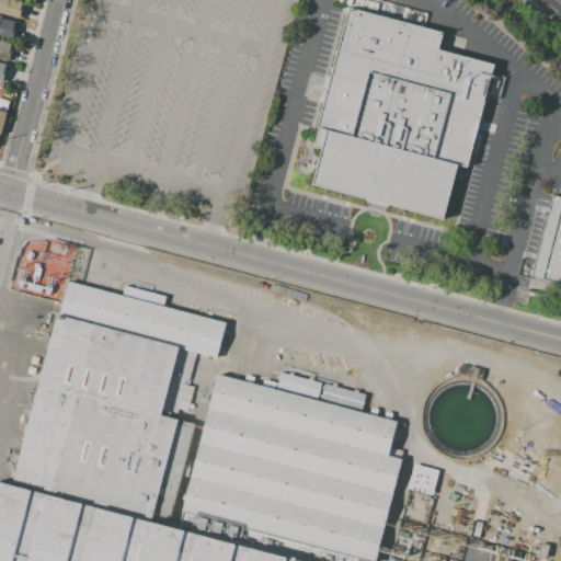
[(0,0),(18,0),(22,1),(18,18),(0,13),(0,0)]
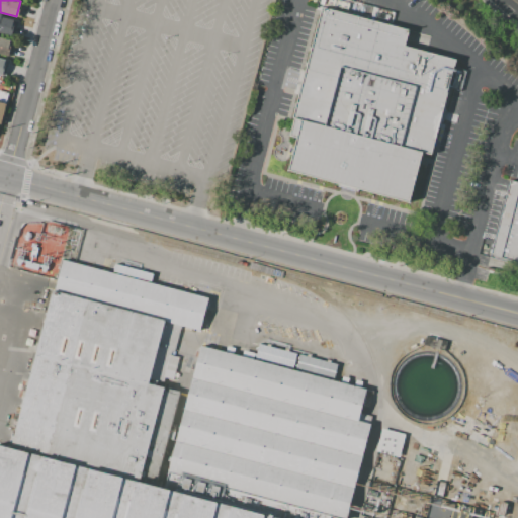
[(321,6),(411,30),(406,47),(455,60),(430,156),(421,153),(408,202),(287,171),(296,138),(289,137),(293,119),(291,118),(321,6)]
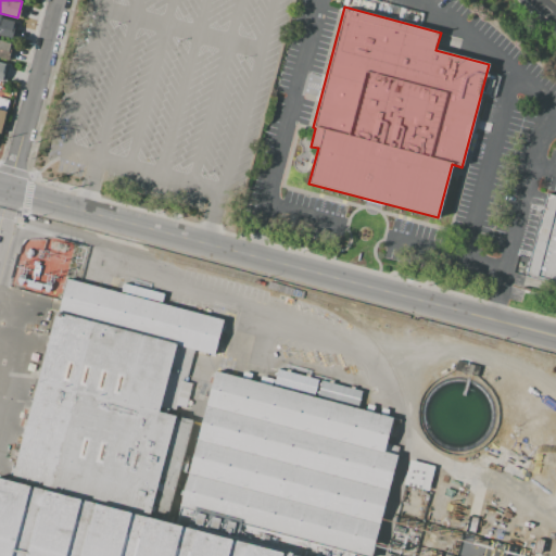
[(0,14),(1,15),(0,19),(19,23),(14,38),(0,35),(0,14)]
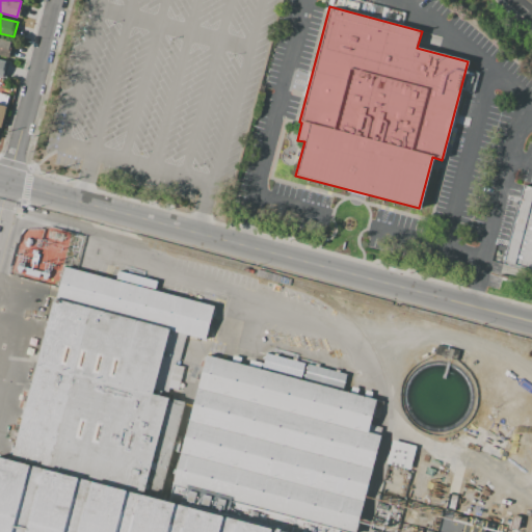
[(0,55),(8,58),(14,41),(0,36),(0,55)]
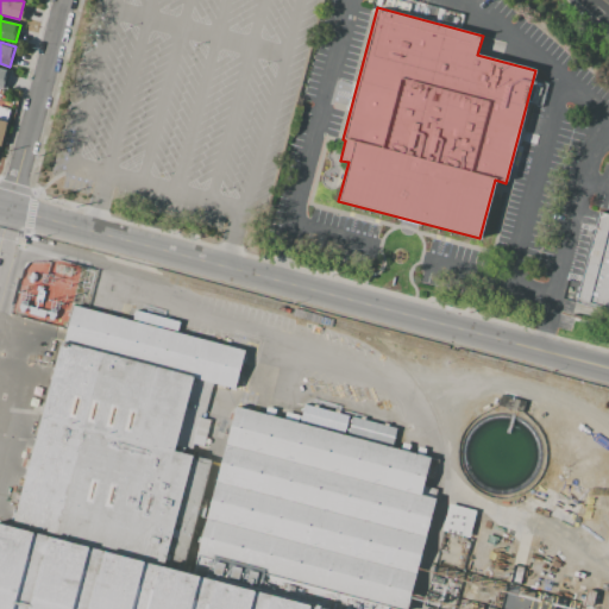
[(0,87),(5,89),(10,69),(0,66),(0,87)]
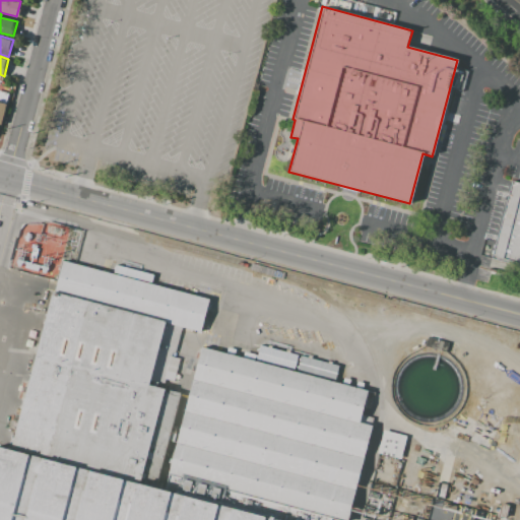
[(510,182),(519,184),(519,276),(512,275),(515,265),(491,259),(510,182)]
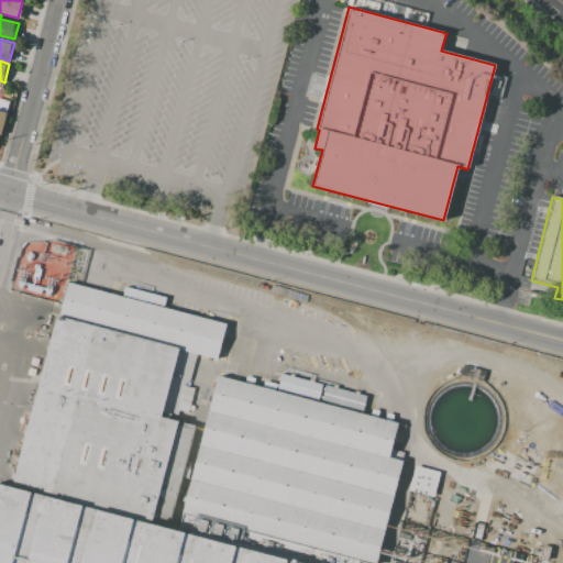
[(0,484),(0,562),(356,562),(357,562),(362,562),(375,562),(405,453),(390,450),(397,423),(219,376),(178,530),(169,528),(196,426),(184,422),(194,387),(188,386),(196,356),(217,362),(227,323),(81,286),(66,282),(61,302),(12,488),(4,486),(0,484)]
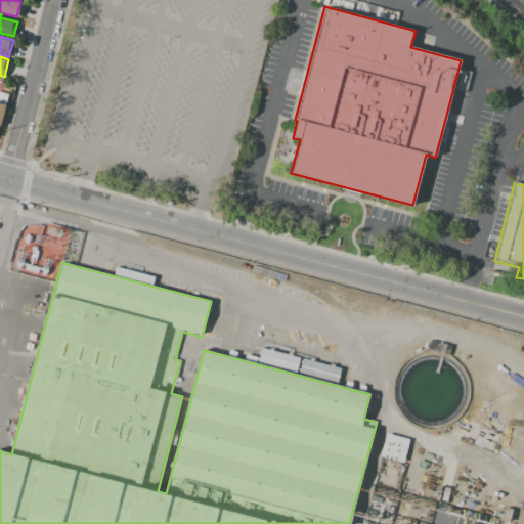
[(298,372),(336,383),(340,368),(302,357),(298,372)]
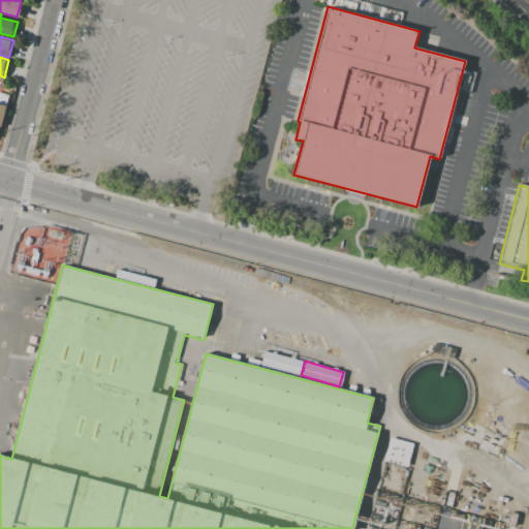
[(390,437),(413,444),(407,467),(383,461),(390,437)]
